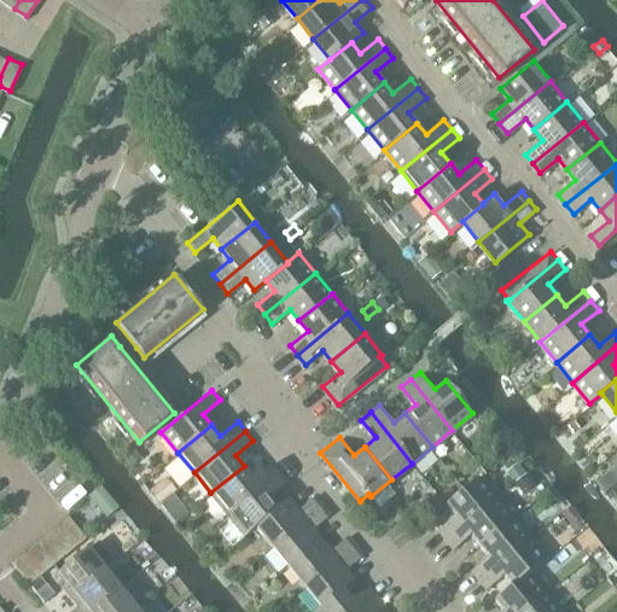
[(210,493),(227,513),(278,472),(271,462),(252,477),(244,466),(210,493)]
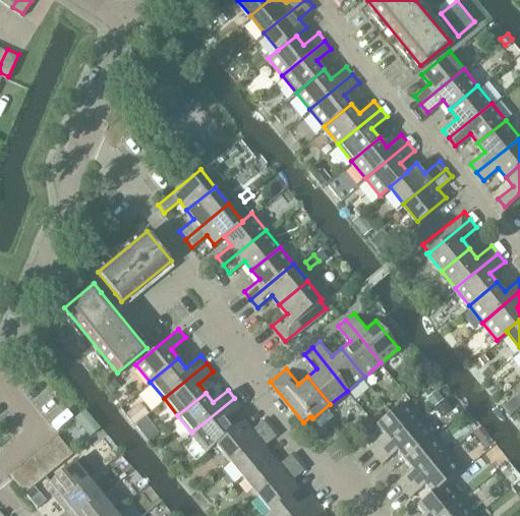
[(502,404),(501,405),(508,413),(509,412),(517,405),(511,397),(502,404)]
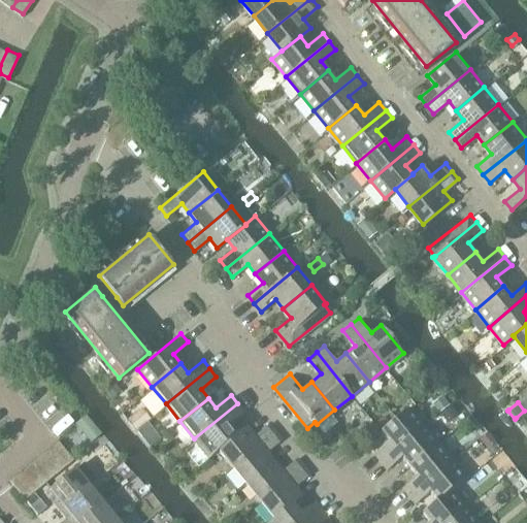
[(208,456),(219,448),(237,433),(236,432),(229,423),(244,411),(237,403),(194,438),(208,456)]
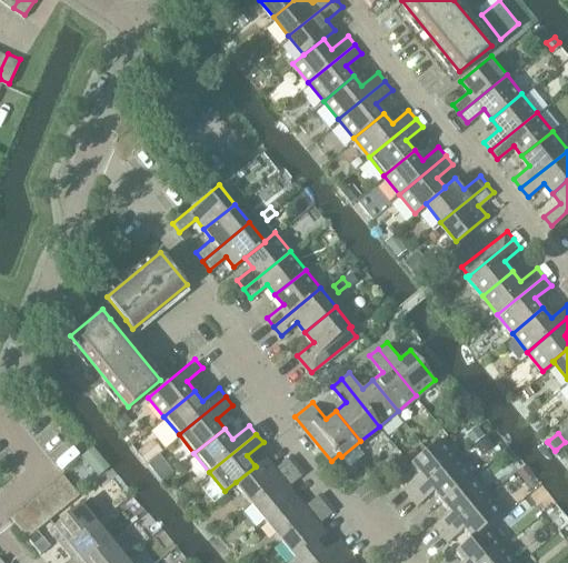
[(404,485),(410,494),(457,455),(441,436),(410,462),(419,472),(404,485)]
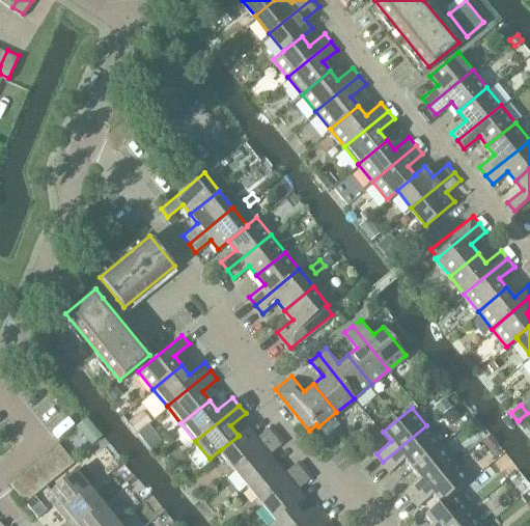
[(51,418),(57,431),(76,421),(70,409),(51,418)]
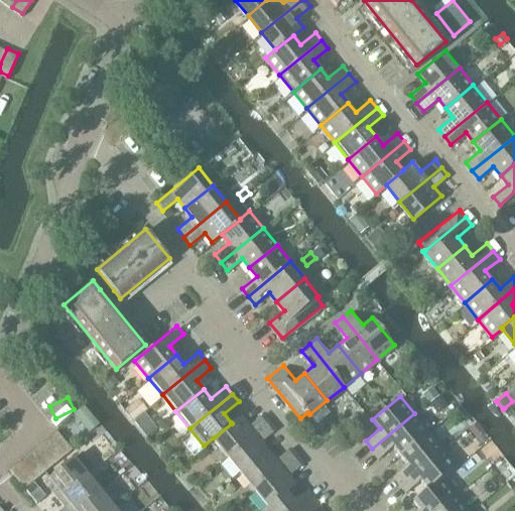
[(214,437),(227,454),(270,419),(263,411),(249,423),(241,414),(231,422),(232,423),(214,437)]
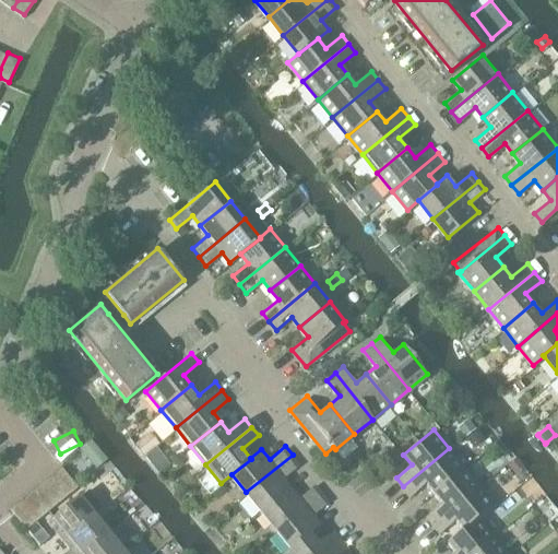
[(426,482),(434,492),(464,467),(449,448),(403,486),(410,494),(426,482)]
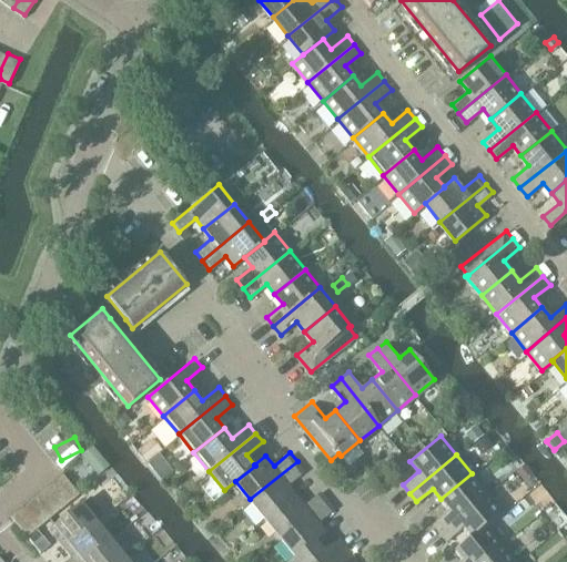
[(250,499),(265,518),(296,493),(287,483),(304,470),(297,461),(250,499)]
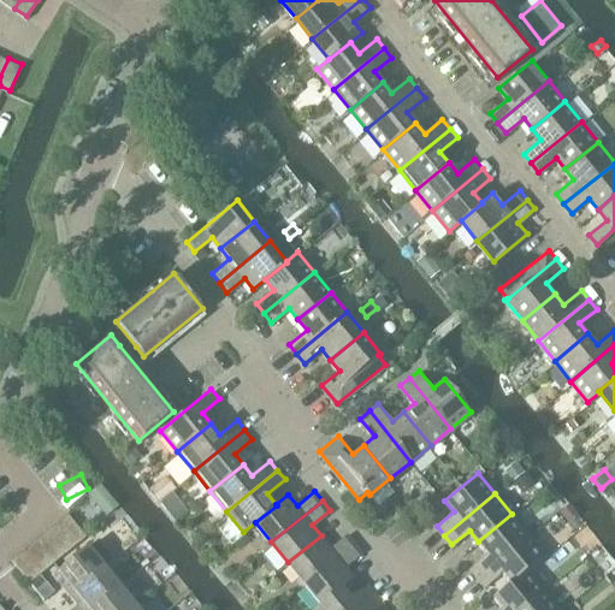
[(67,511),(57,521),(75,543),(86,533),(67,511)]
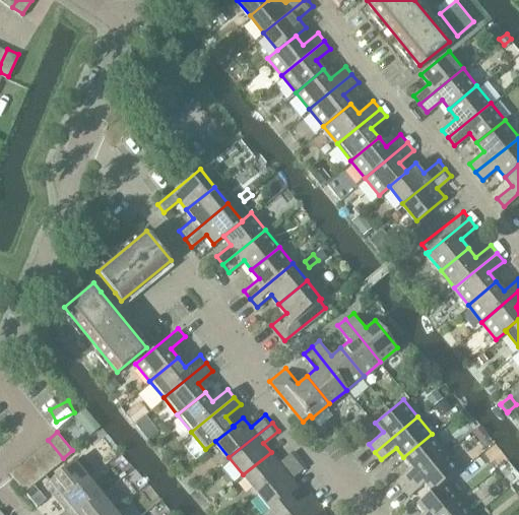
[(106,434),(82,451),(91,462),(114,445),(106,434)]
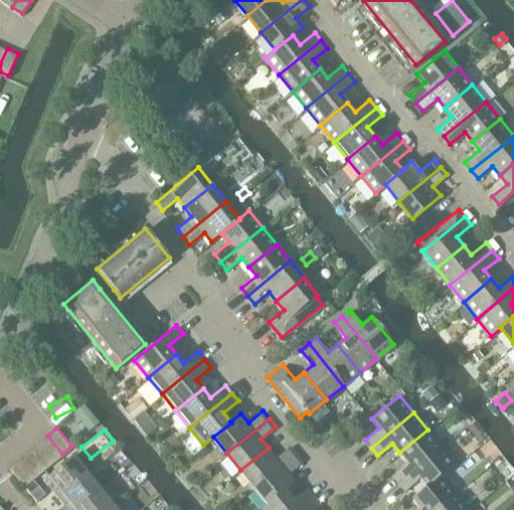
[(392,473),(398,481),(441,447),(427,430),(399,453),(406,462),(392,473)]
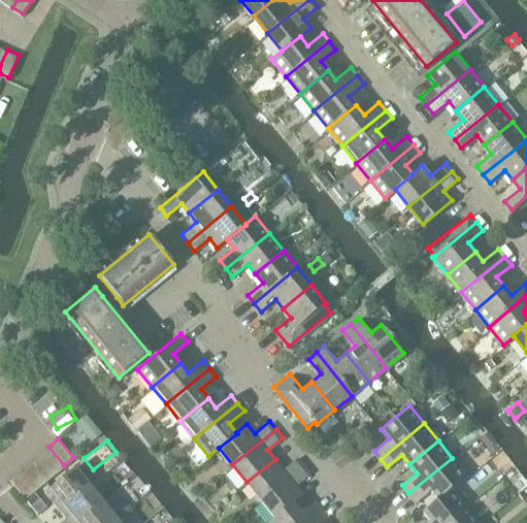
[(48,447),(38,454),(55,474),(64,465),(48,447)]
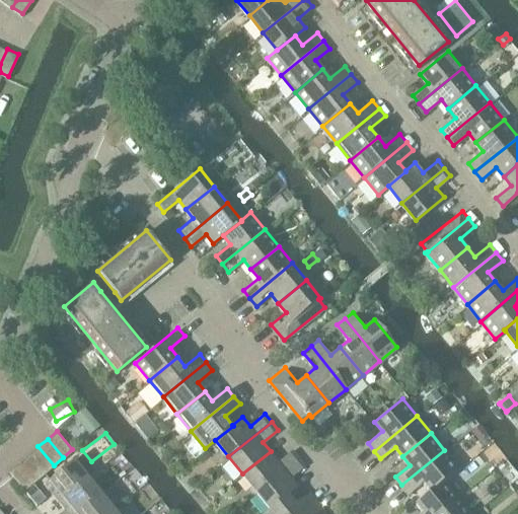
[(38,446),(28,454),(44,472),(54,465),(38,446)]
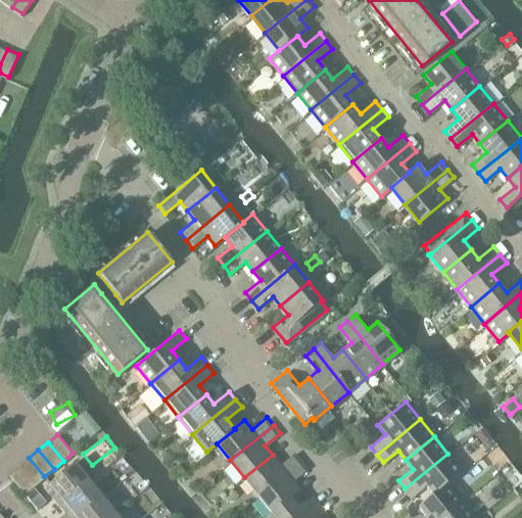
[(244,477),(258,495),(301,459),(294,452),(280,463),(273,455),(244,477)]
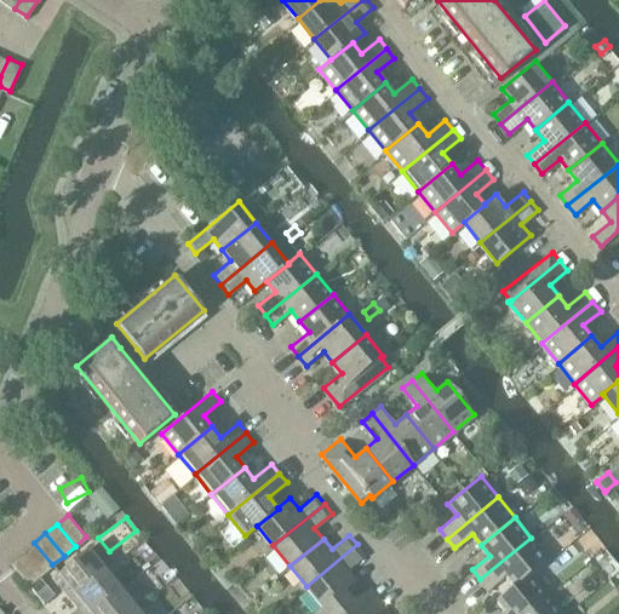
[(505,574),(514,585),(529,572),(531,573),(548,558),(531,538),(480,579),(488,589),(505,574)]
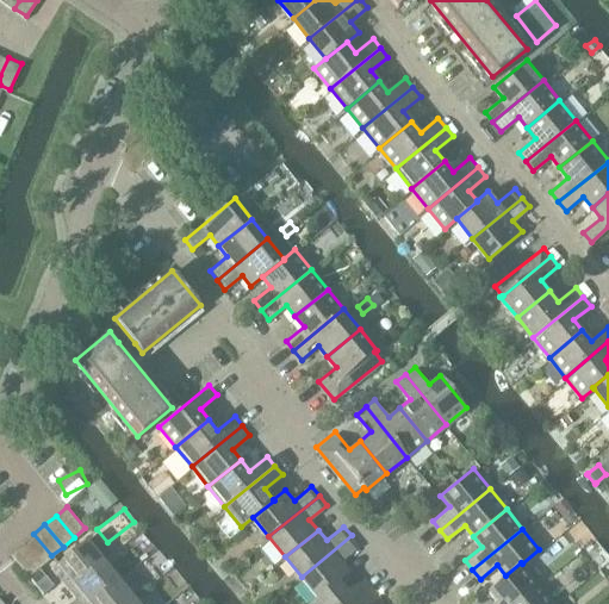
[(68,586),(103,558),(113,549),(98,530),(87,539),(53,567),(68,586)]
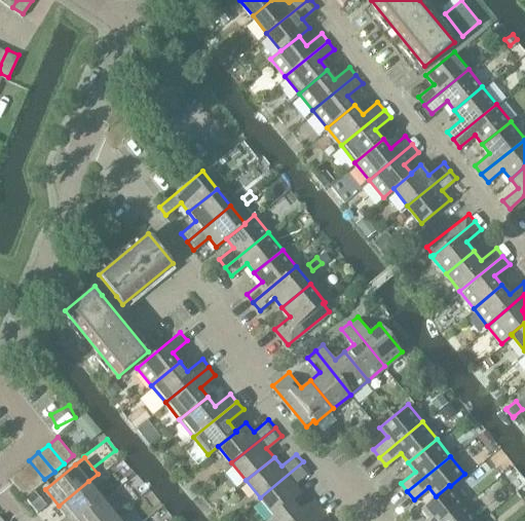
[(29,460),(20,468),(35,487),(44,479),(29,460)]
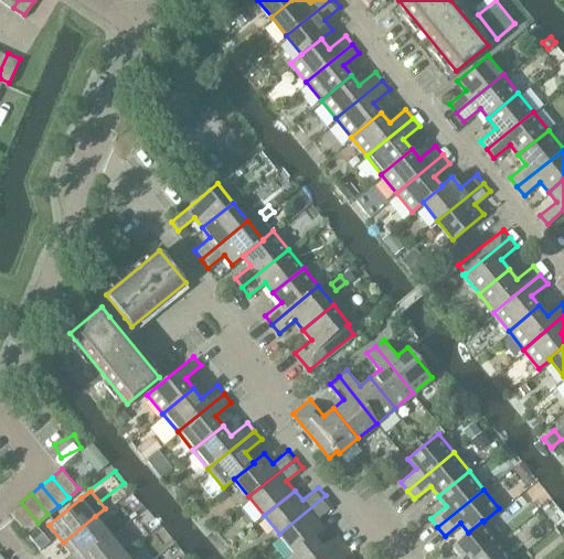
[(279,534),(294,551),(314,536),(314,537),(325,527),(317,517),(332,504),(326,495),(279,534)]
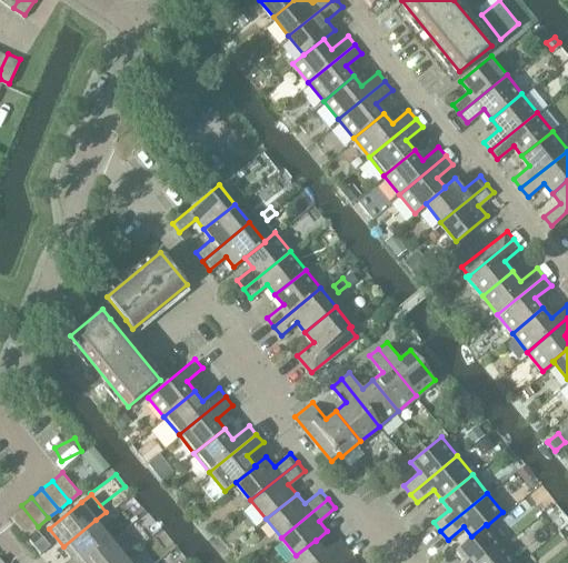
[(27,535),(37,528),(38,526),(21,505),(10,514),(27,535)]
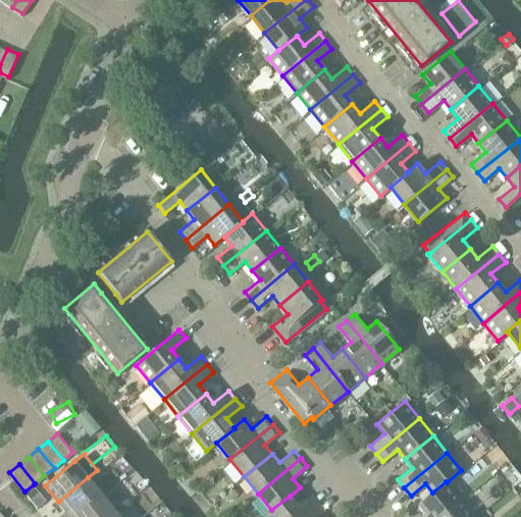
[(72,516),(101,494),(88,477),(58,502),(65,510),(56,516),(72,516)]
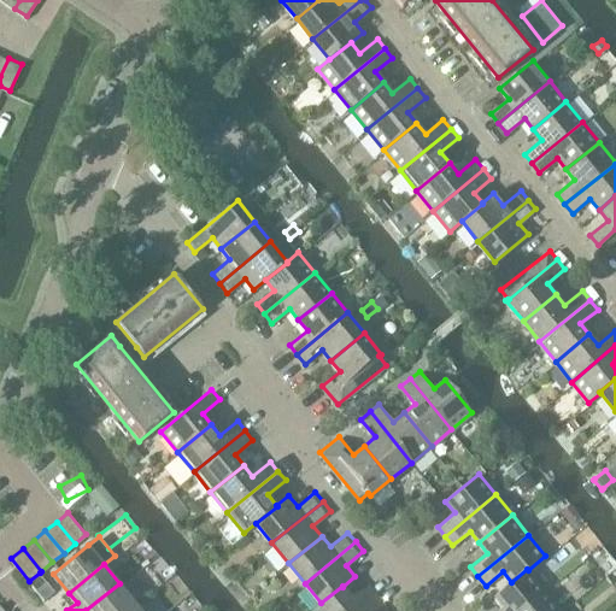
[(498,610),(517,610),(544,589),(528,570),(527,569),(511,582),(493,595),(503,607),(498,610)]
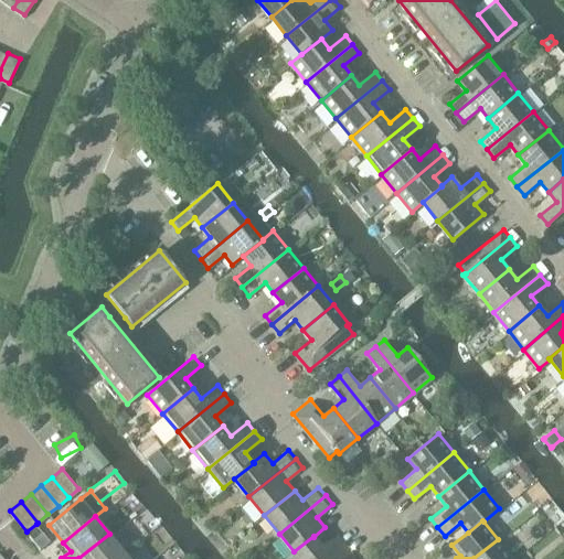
[(36,524),(27,531),(40,547),(50,539),(36,524)]
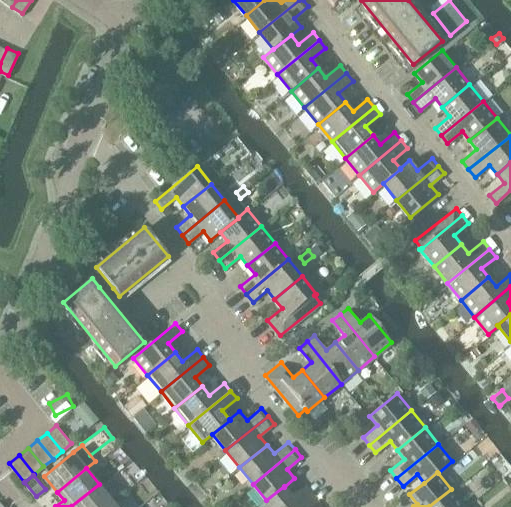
[(257,506),(292,506),(312,491),(306,483),(291,495),(284,487),(284,486),(266,500),(257,506)]
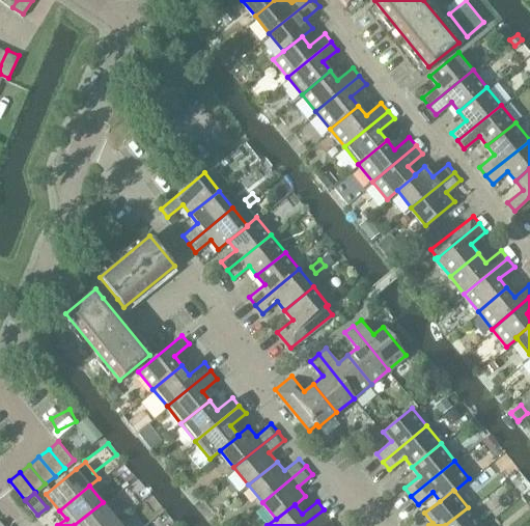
[(107,525),(116,519),(103,502),(74,525),(107,525)]
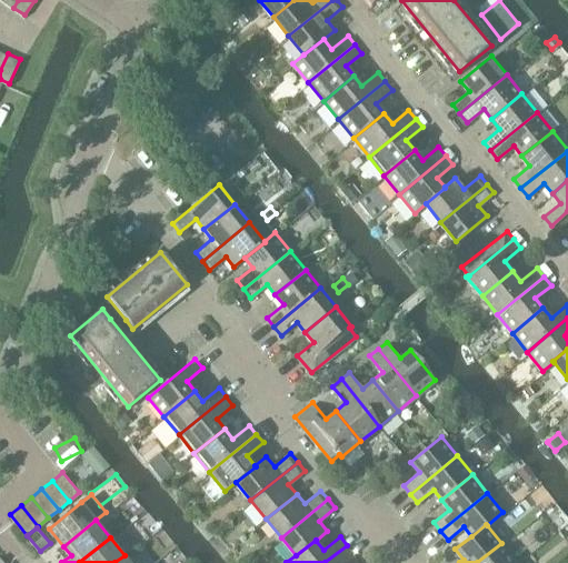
[(515,562),(517,562),(501,543),(477,562),(515,562)]
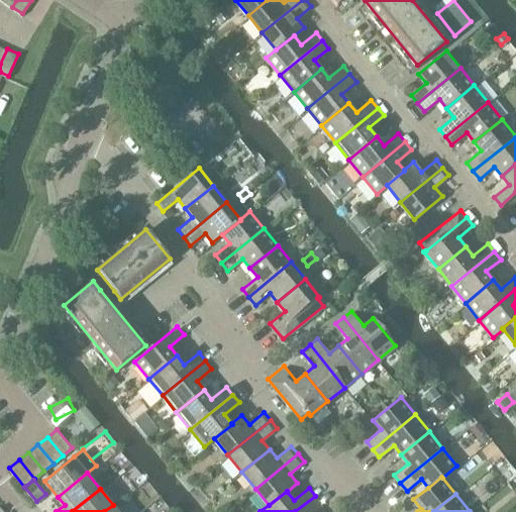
[(295,511),(311,511),(321,504),(315,496),(295,511)]
